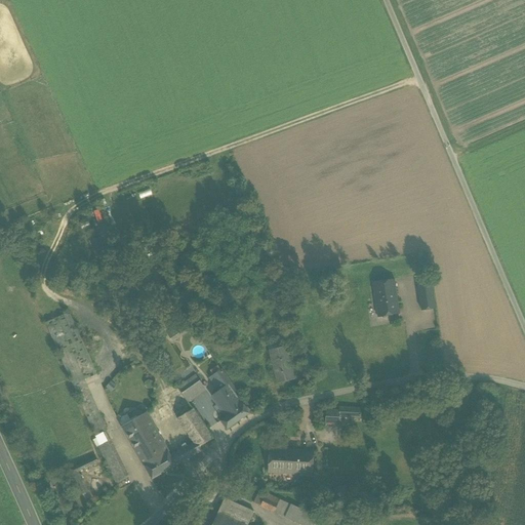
[(101,209),(94,210),(96,223),(103,221),(101,209)]
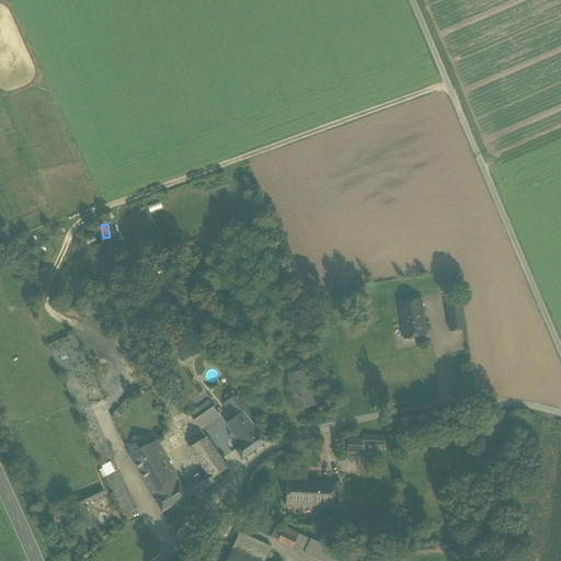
[(107,255),(101,258),(103,264),(110,261),(107,255)]
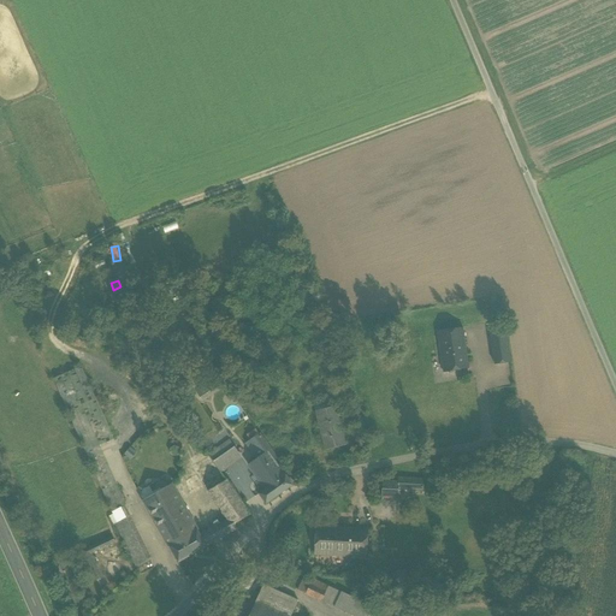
[(113,290),(111,283),(102,286),(111,307),(119,303),(113,290)]
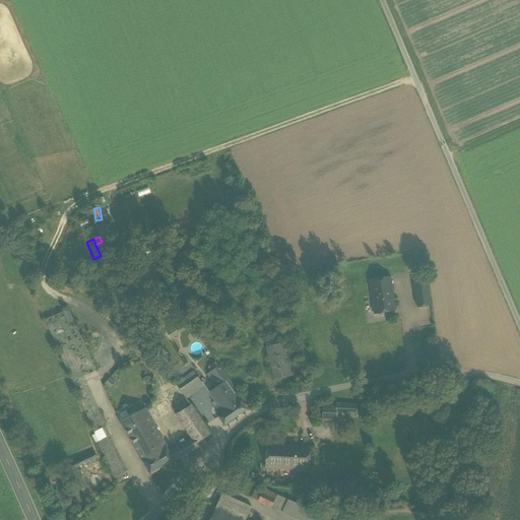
[(414,282),(427,280),(426,273),(413,275),(414,282)]
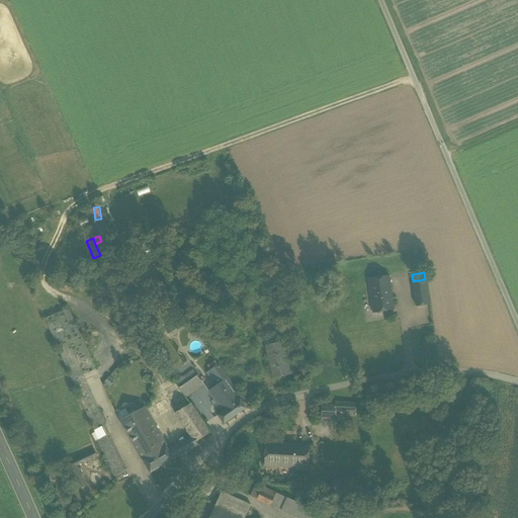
[(389,276),(368,278),(372,314),(394,311),(389,276)]
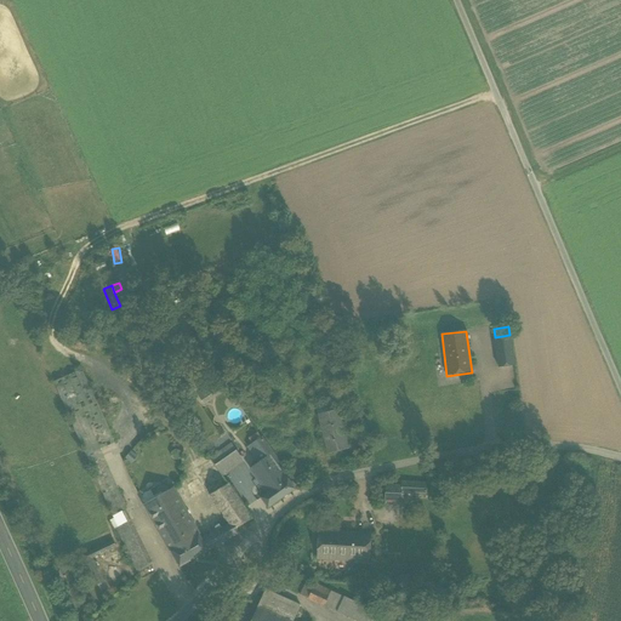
[(499,368),(513,365),(510,335),(495,337),(499,368)]
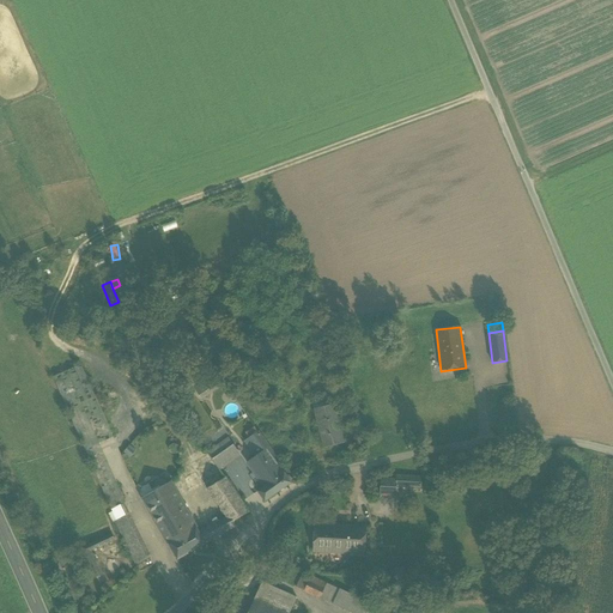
[(111,436),(80,365),(53,377),(103,490),(116,484),(97,442),(111,436)]
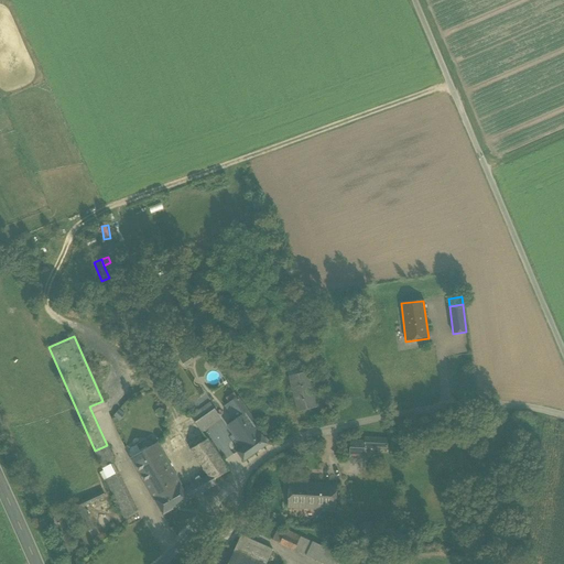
[(289,378),(304,373),(302,362),(286,367),(289,378)]
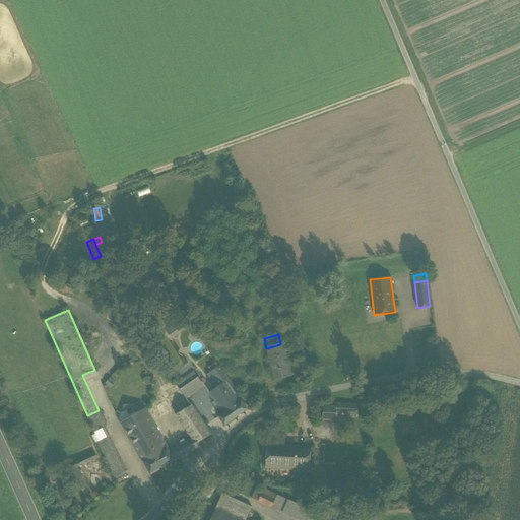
[(269,360),(286,354),(283,343),(280,344),(266,348),(269,360)]
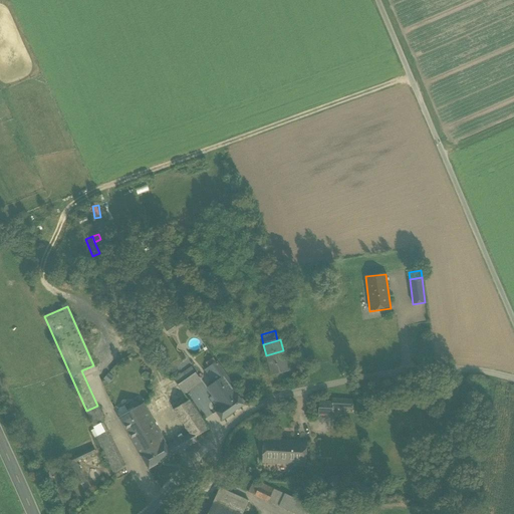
[(283,350),(266,355),(271,376),(288,371),(283,350)]
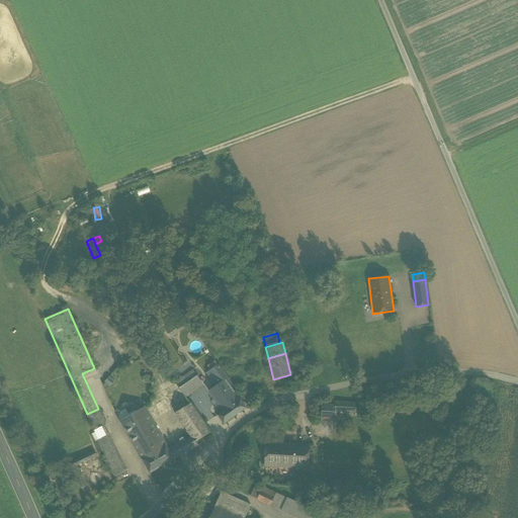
[(234,386),(220,366),(213,370),(222,382),(209,392),(219,406),(235,395),(231,389),(234,386)]
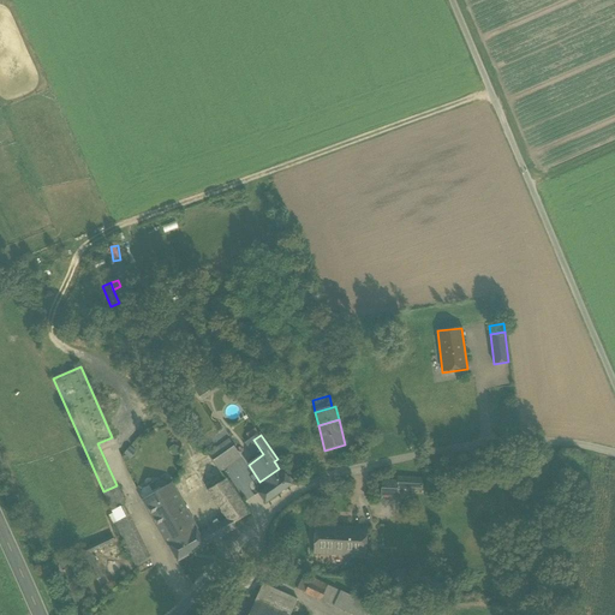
[(230,441),(209,455),(221,472),(222,473),(243,460),(230,441)]
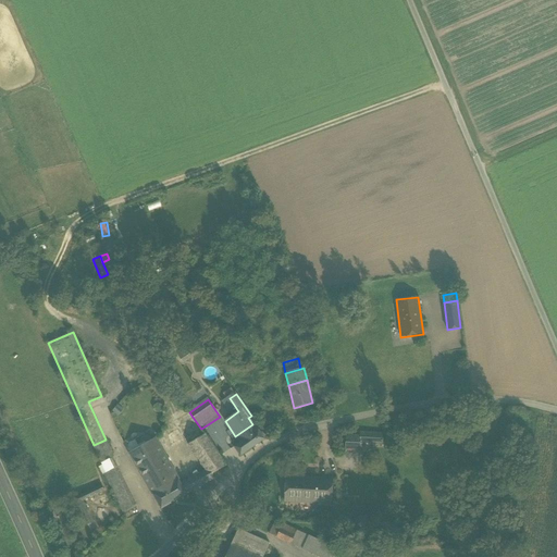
[(252,424),(235,436),(239,443),(234,446),(240,456),(264,440),(258,431),(257,431),(252,424)]
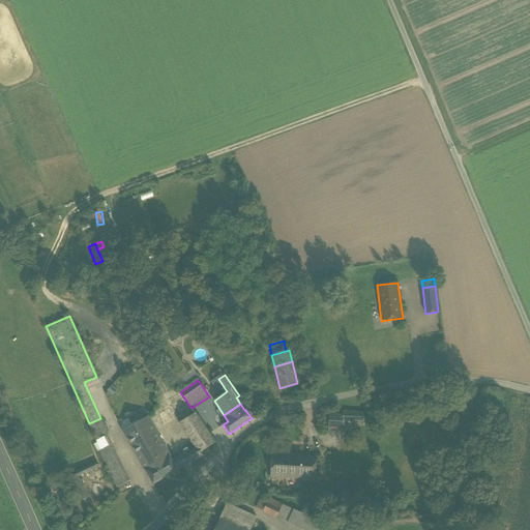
[(343,415),(329,414),(328,428),(343,429),(343,421),(364,422),(364,413),(343,412),(343,415)]
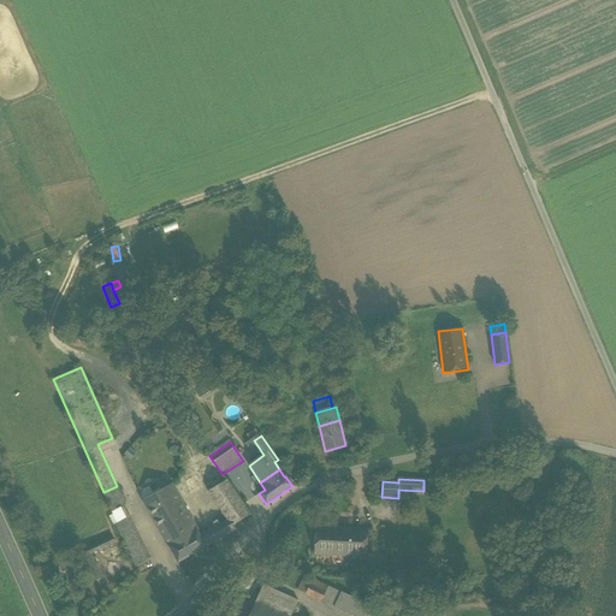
[(250,515),(226,480),(207,492),(227,522),(231,526),(232,525),(250,515)]
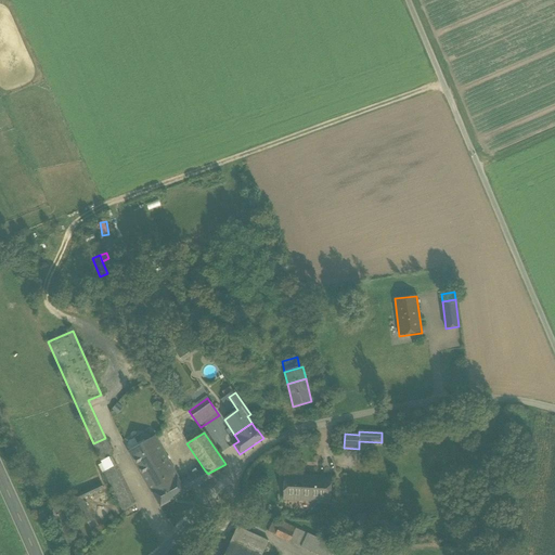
[(105,438),(93,443),(101,461),(113,455),(105,438)]
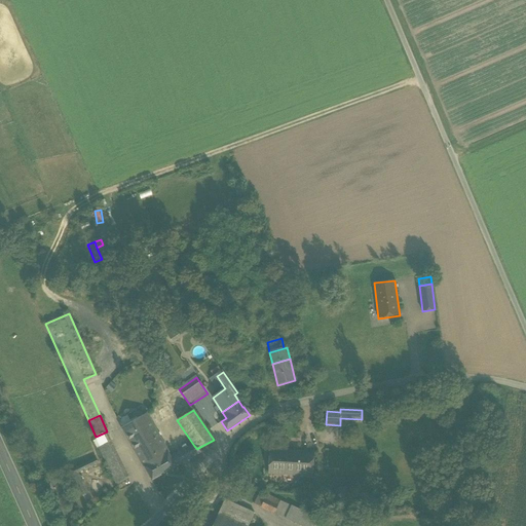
[(130,423),(121,428),(141,462),(154,454),(157,459),(167,453),(146,415),(130,423)]
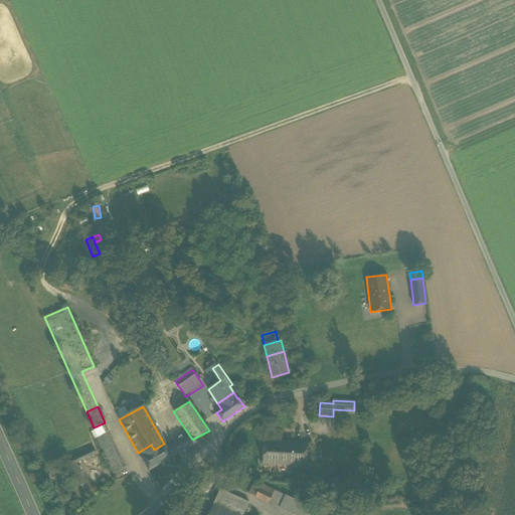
[(116,414),(119,419),(128,414),(124,407),(119,410),(116,414)]
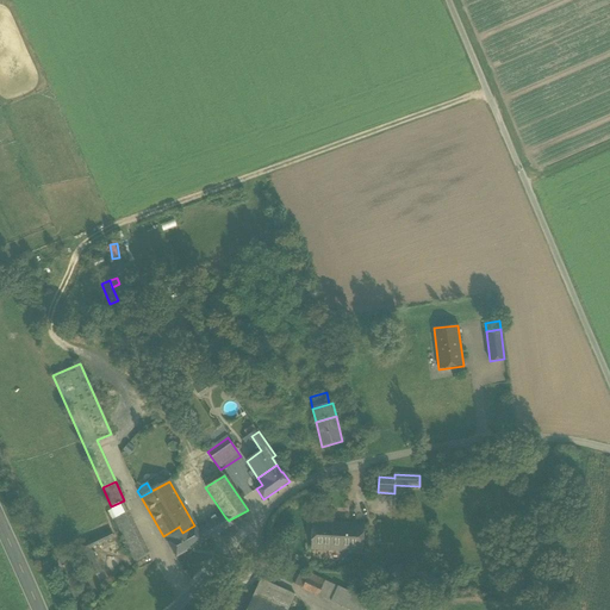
[(126,503),(107,512),(112,521),(113,520),(128,512),(130,511),(126,503)]
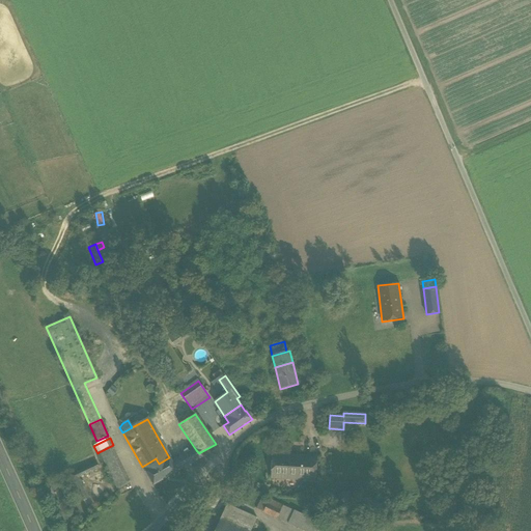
[(111,446),(99,452),(103,459),(114,453),(111,446)]
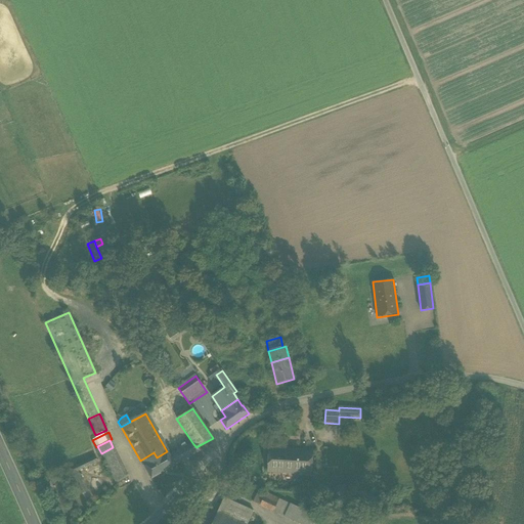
[(193,444),(170,456),(175,465),(201,451),(198,446),(197,447),(193,444)]
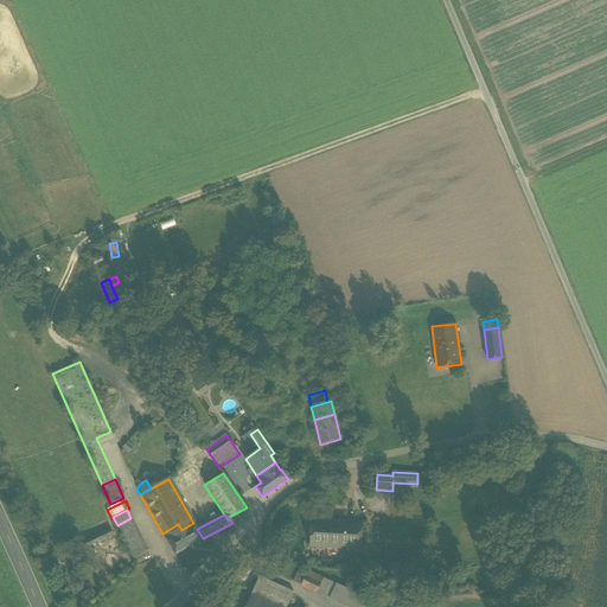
[(131,518),(117,525),(134,558),(148,551),(131,518)]
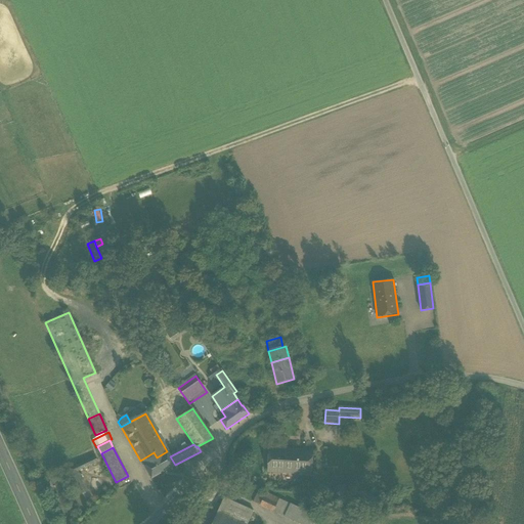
[(301,449),(284,448),(284,450),(277,450),(277,448),(269,447),(268,472),(298,473),(311,474),(312,449),(301,449)]
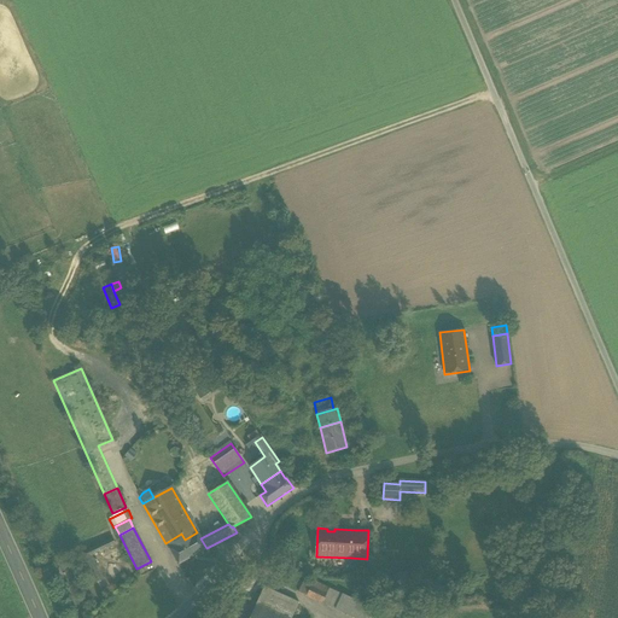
[(185,540),(181,534),(165,543),(178,565),(207,548),(200,538),(197,532),(185,540)]
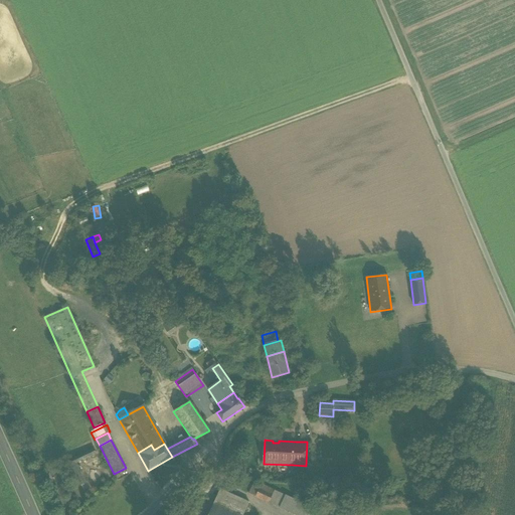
[(95,449),(69,461),(83,491),(88,489),(76,464),(76,463),(97,454),(95,449)]
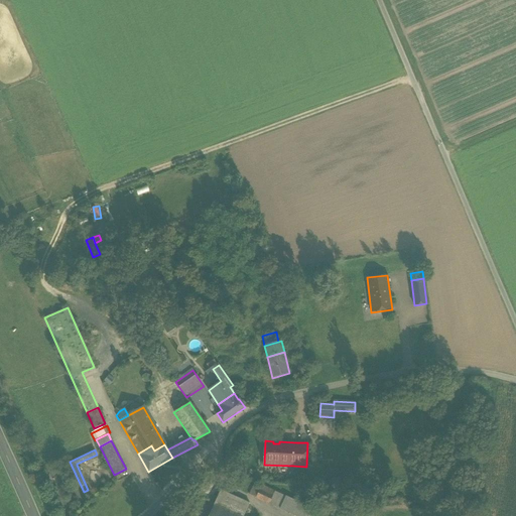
[(274,492),(261,486),(259,490),(253,487),(249,494),(269,503),(274,492)]
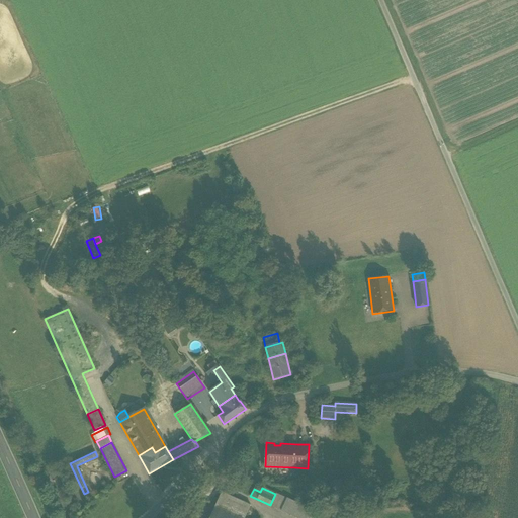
[(250,505),(221,492),(218,499),(248,512),(250,505)]
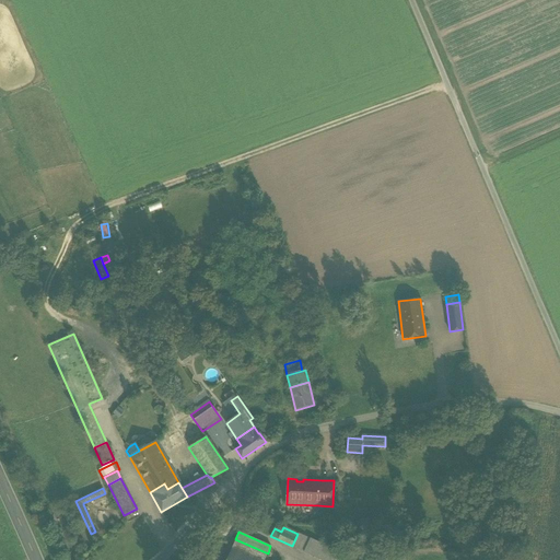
[(310,539),(298,534),(292,546),(304,551),(310,539)]
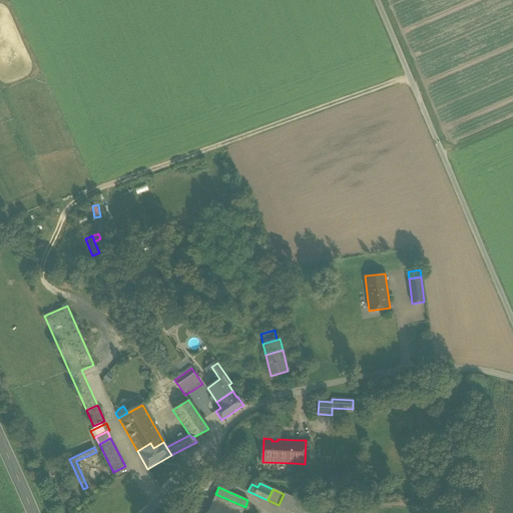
[(241,512),(245,507),(215,494),(207,512),(241,512)]
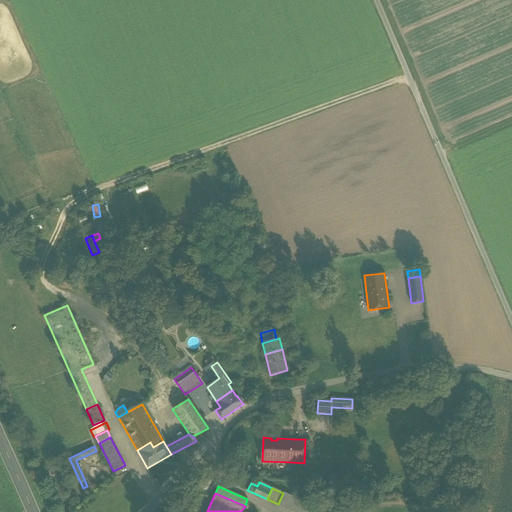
[(303,511),(307,503),(283,493),(278,504),(295,511),(303,511)]
